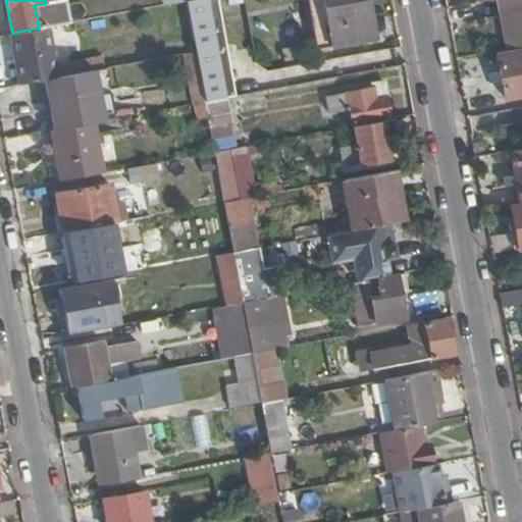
[(39,30),(67,24),(62,0),(60,0),(46,3),(34,5),(39,28),(39,30)]
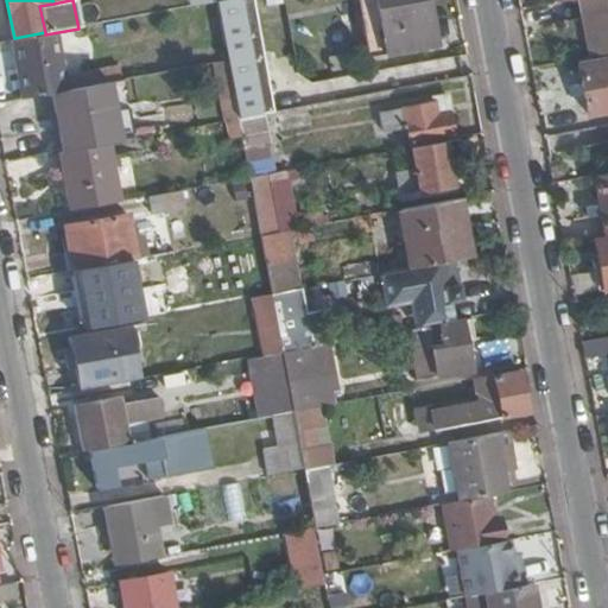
[(238,119),(261,115),(257,92),(253,93),(235,0),(227,0),(216,2),(227,62),(238,119)]
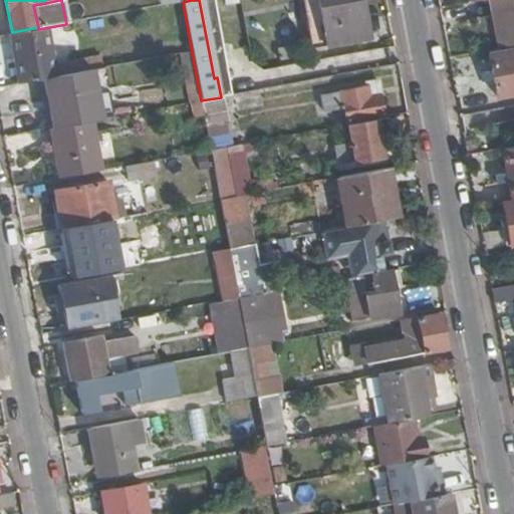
[(361,0),(301,0),(311,49),(369,39),(361,0)]
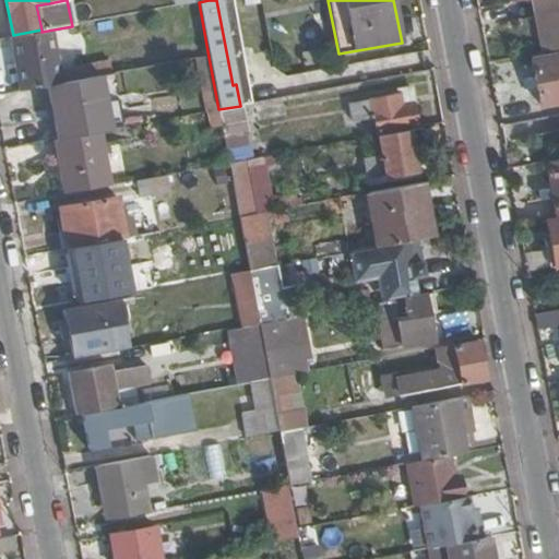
[(558,0),(533,0),(542,50),(558,47),(558,0)]
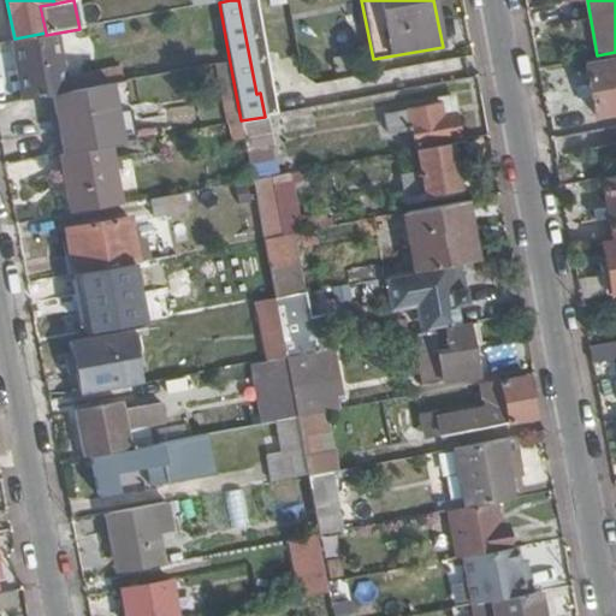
[(39,36),(13,41),(24,99),(49,94),(46,73),(52,72),(51,63),(59,60),(57,45),(40,47),(39,36)]
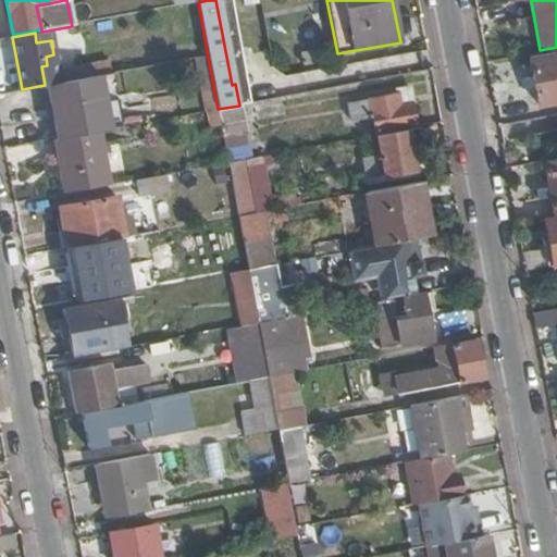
[(556,100),(556,53),(529,60),(533,78),(531,78),(532,86),(534,86),(537,104),(556,100)]
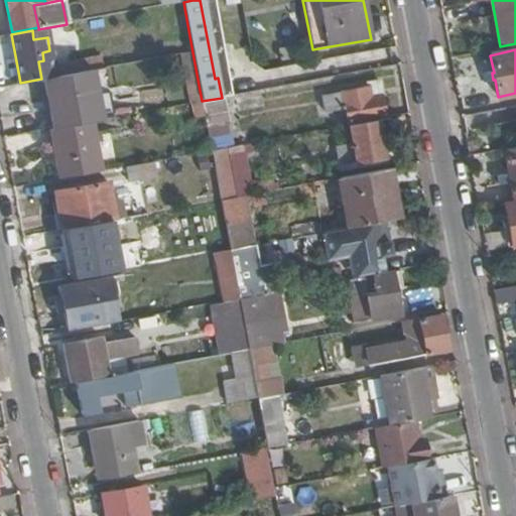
[(93,71),(123,66),(121,57),(102,60),(101,58),(82,61),(85,73),(93,71)]
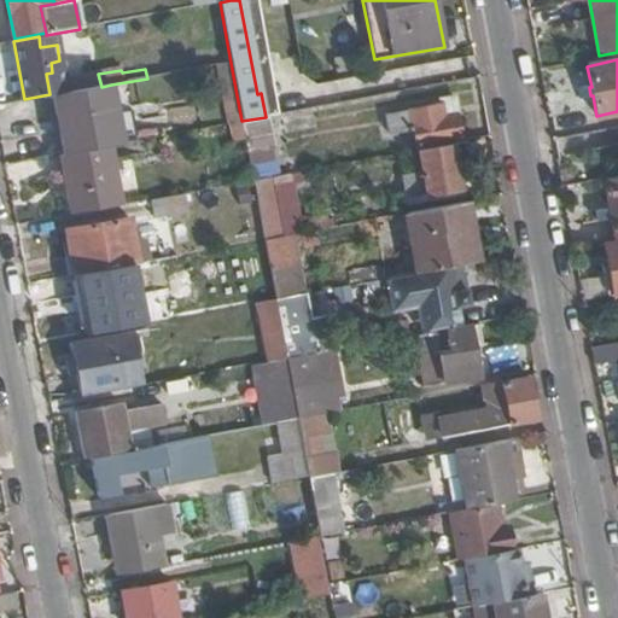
[(109,146),(111,146),(122,144),(111,85),(101,87),(54,95),(65,155),(109,146)]
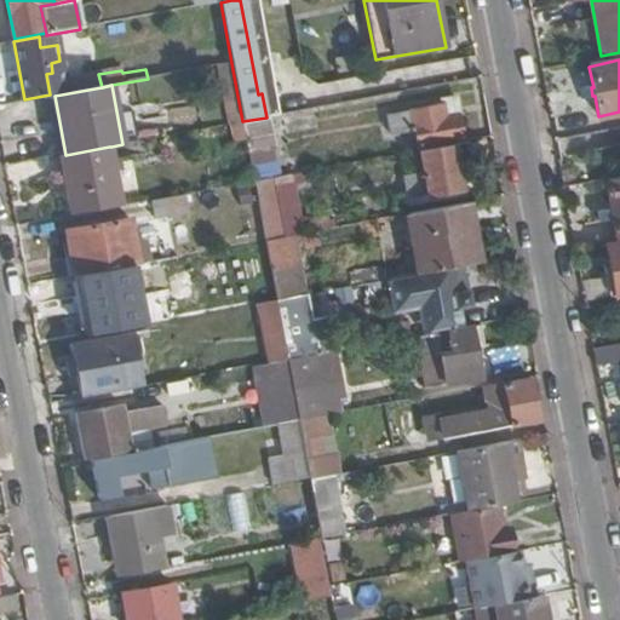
[(412,131),(414,147),(459,138),(451,95),(438,97),(438,99),(440,105),(385,116),(390,136),(412,131)]
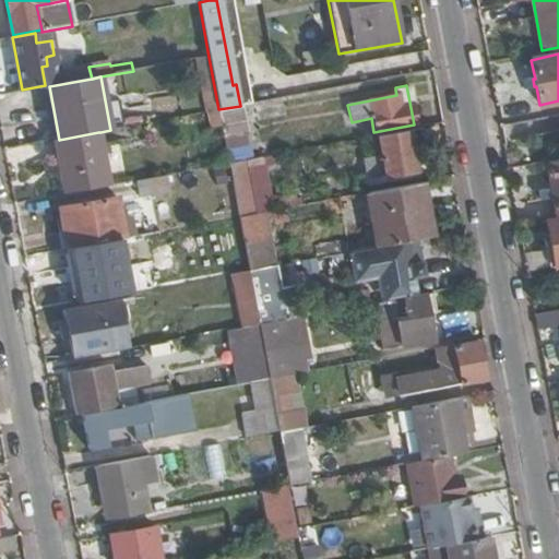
[(258,121),(285,116),(282,100),(256,105),(258,121)]
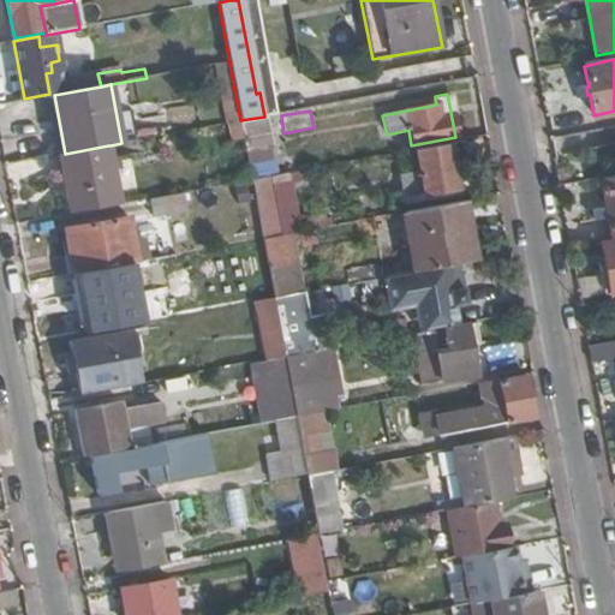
[(240,120),(246,151),(256,149),(255,137),(268,135),(264,117),(240,120)]
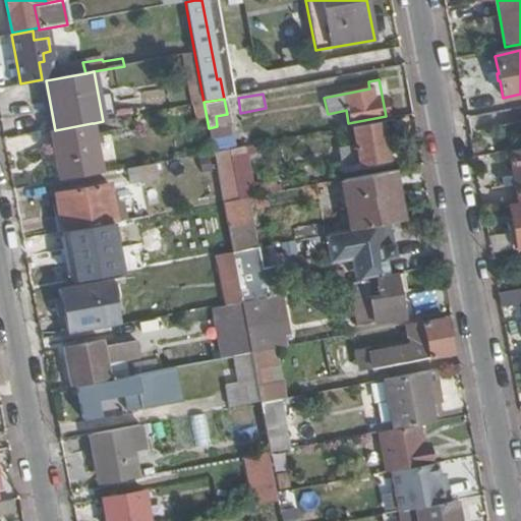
[(380,123),(383,139),(396,137),(392,121),(380,123)]
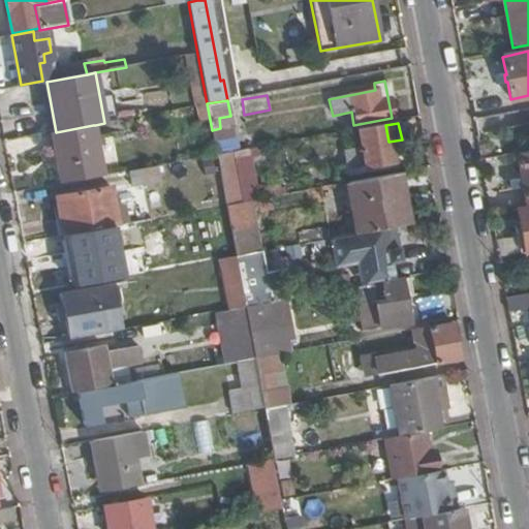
[(52,133),(61,183),(104,175),(95,125),(93,125),(56,132),(52,133)]
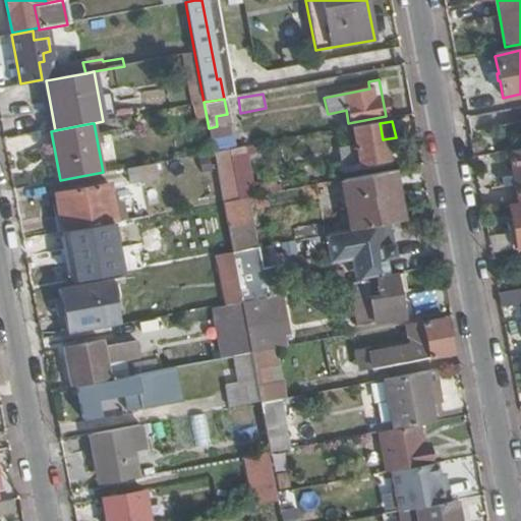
[(387,158),(383,139),(380,123),(353,128),(356,145),(337,149),(341,167),(387,158)]
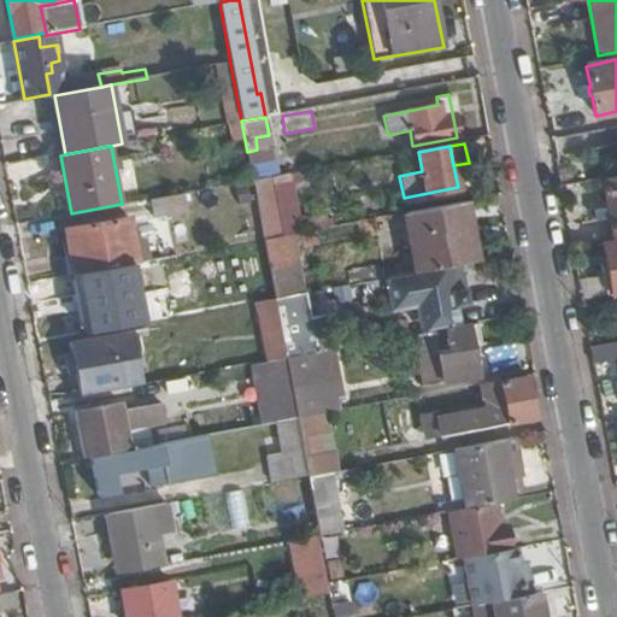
[(591,178),(603,177),(616,174),(616,156),(588,162),(591,178)]
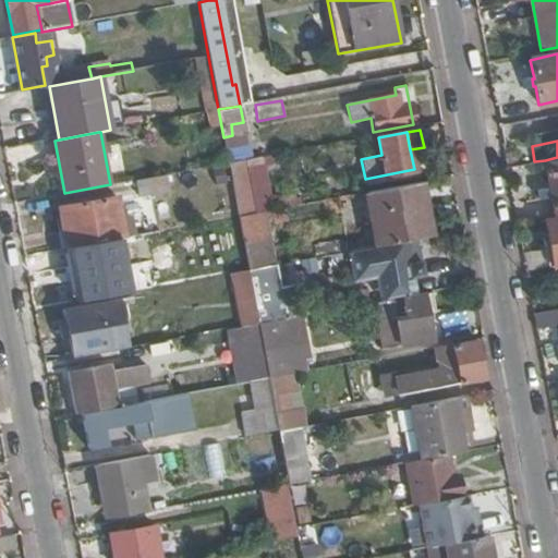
[(226,149),(228,162),(243,160),(241,146),(226,149)]
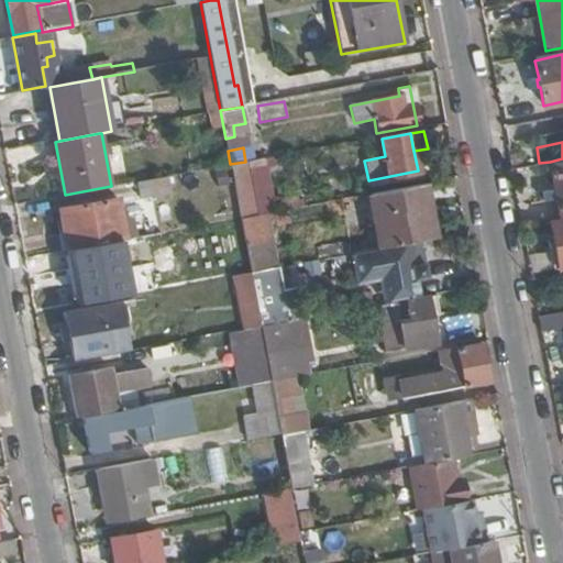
[(297,156),(264,163),(267,179),(300,173),(297,156)]
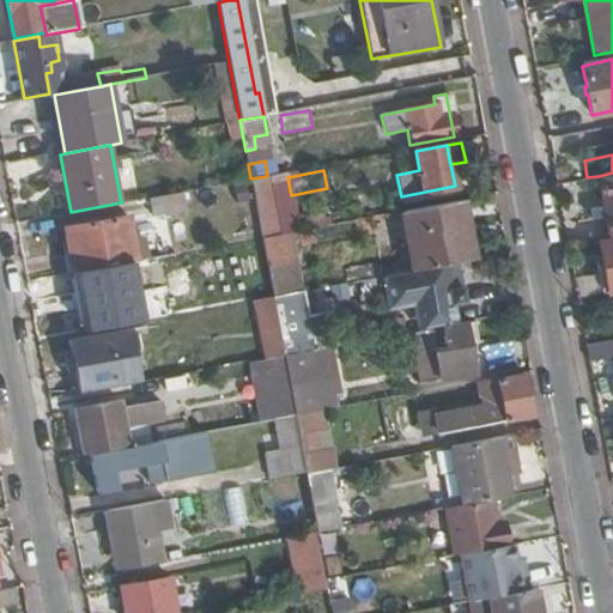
[(612,173),(599,176),(608,237),(612,235),(612,173)]
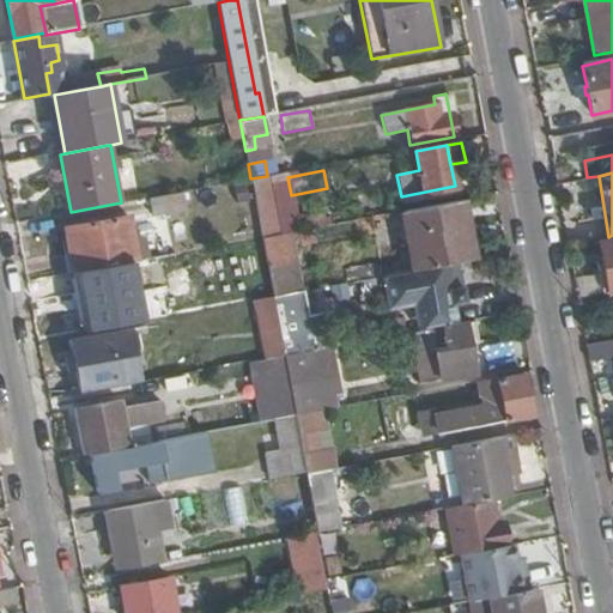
[(250,178),(261,237),(278,234),(267,176),(250,178)]
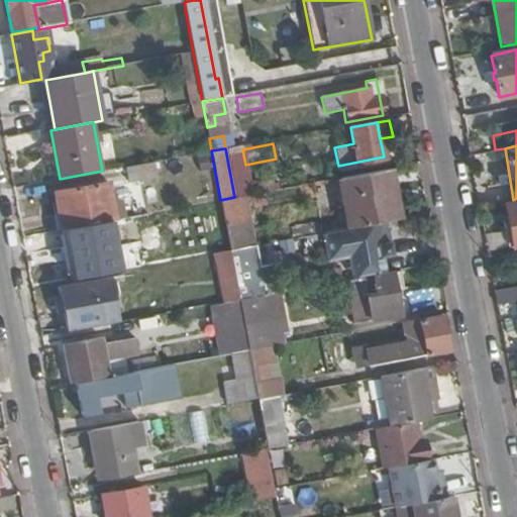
[(158,182),(153,162),(124,167),(128,188),(158,182)]
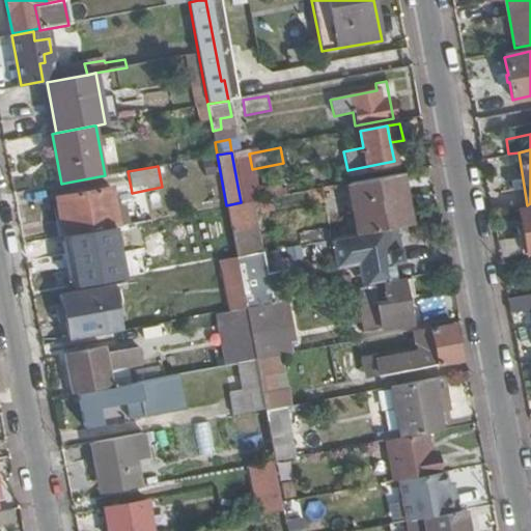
[(348,183),(358,233),(410,224),(399,172),(348,183)]
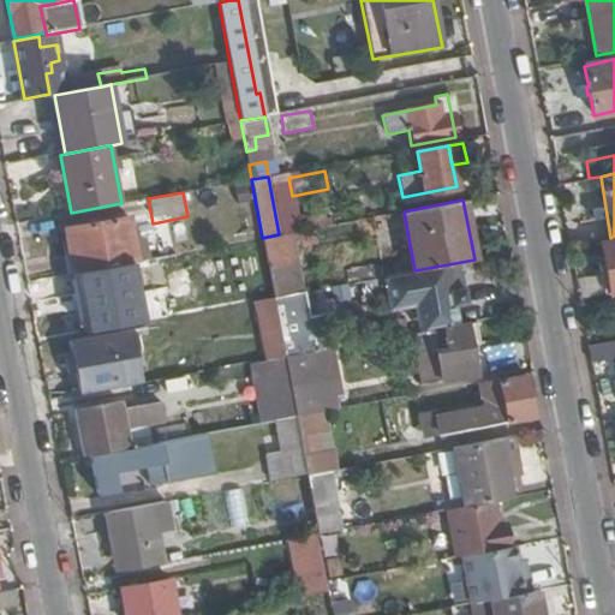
[(127,218),(75,227),(78,245),(70,246),(73,269),(135,258),(127,218)]
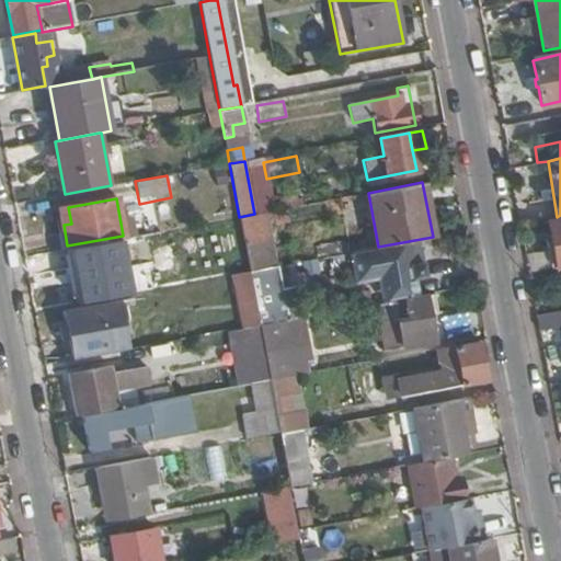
[(287,207),(264,212),(264,214),(241,218),(251,268),(272,264),(265,227),(290,222),(287,207)]
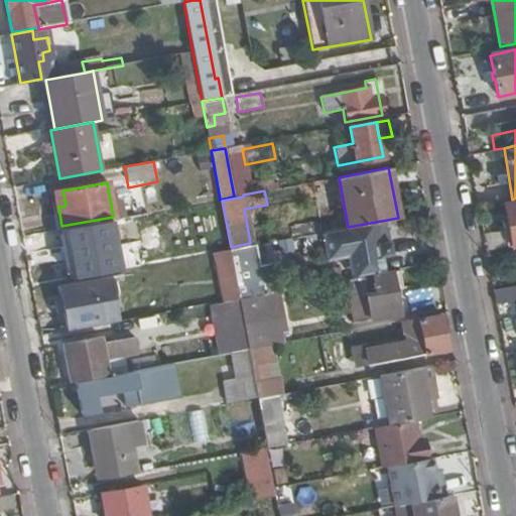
[(515,245),(515,202),(504,204),(512,247),(515,245)]
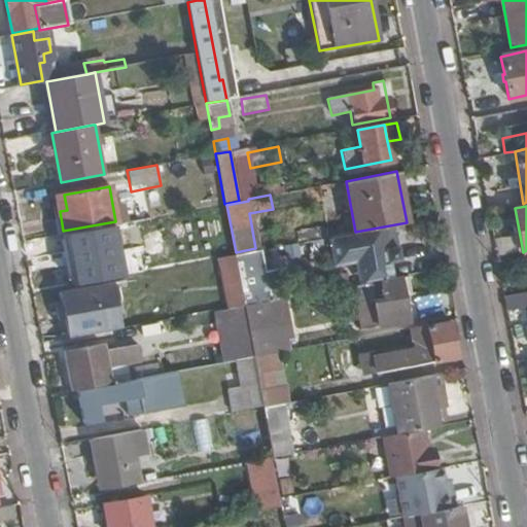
[(334,262),(339,287),(387,278),(378,231),(309,244),(314,267),(334,262)]
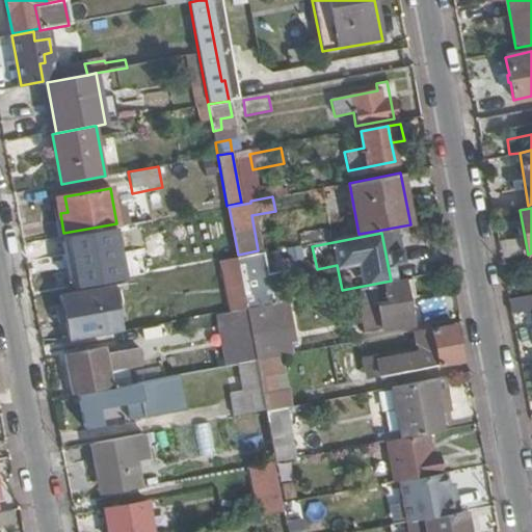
[(267,251),(237,257),(246,308),(276,302),(267,251)]
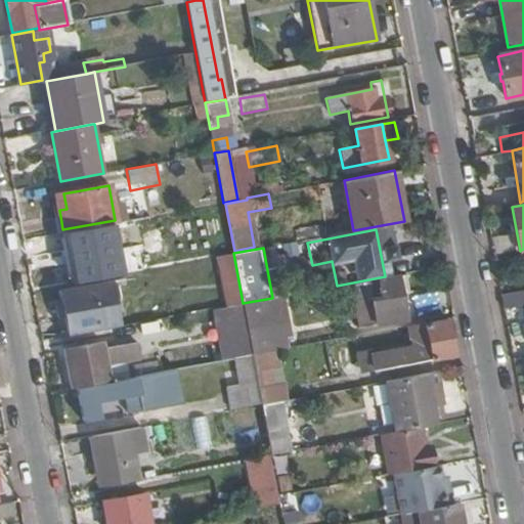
[(233,253),(218,256),(227,306),(243,303),(233,253)]
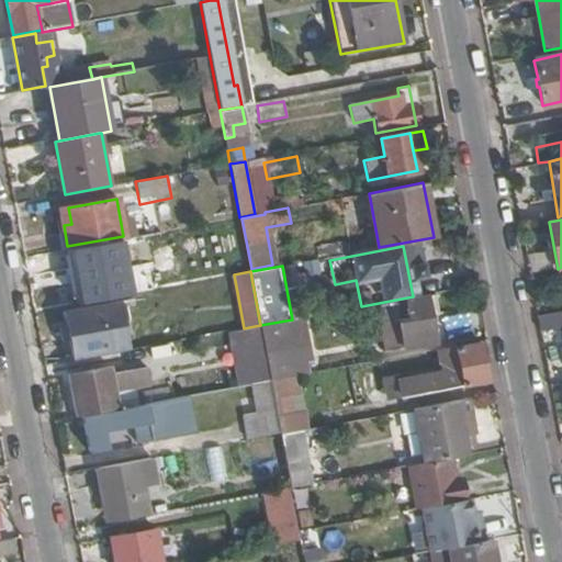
[(403,349),(434,344),(425,298),(404,301),(407,318),(397,321),(403,349)]
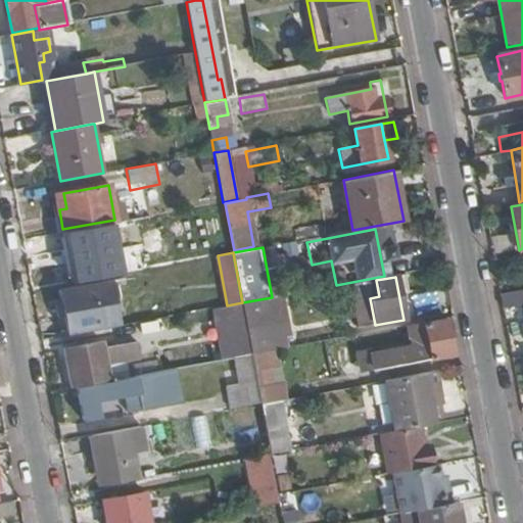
[(56,292),(64,336),(114,327),(106,283),(56,292)]
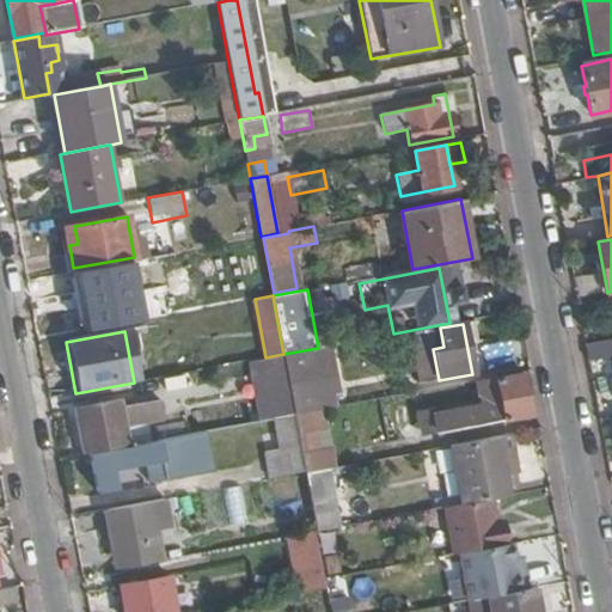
[(482,342),(483,365),(513,362),(510,340),(482,342)]
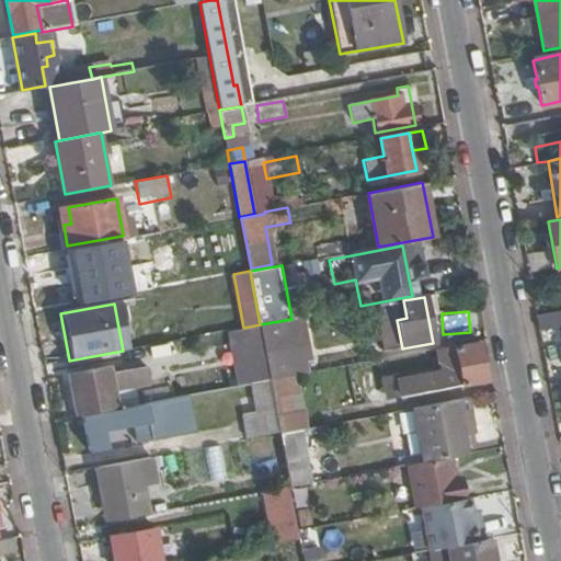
[(560,313),(538,318),(540,330),(560,325),(560,313)]
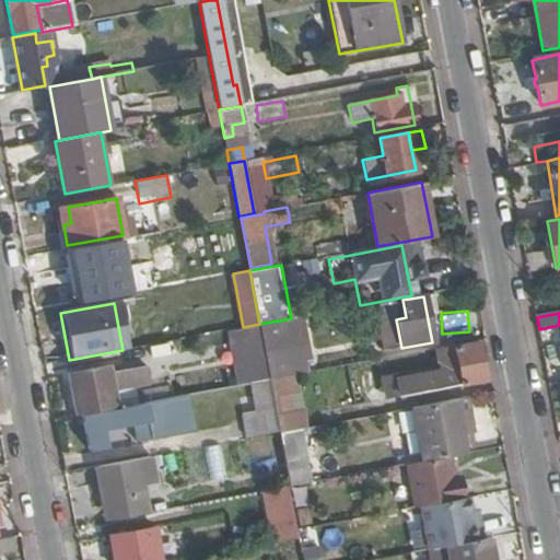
[(291,318),(259,324),(269,378),(298,373),(306,372),(303,352),(312,350),(306,315),(291,318)]
